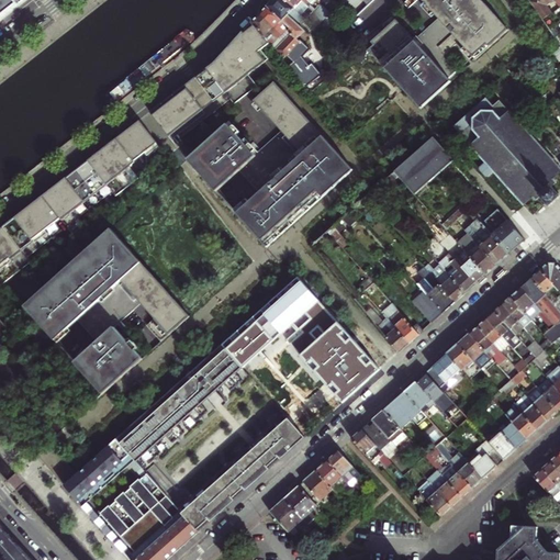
[(0,14),(2,13),(19,0),(0,0),(0,14)]
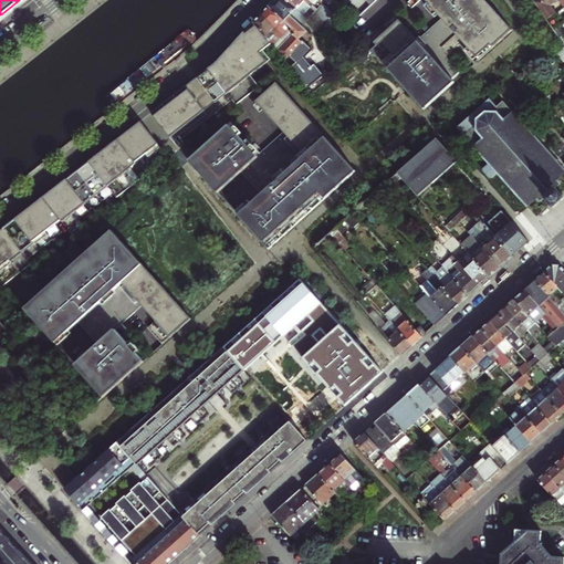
[(275,49),(310,93),(332,74),(325,68),(324,69),(323,68),(317,73),(304,58),(295,47),(300,41),(296,39),(305,30),(298,23),(303,17),(286,0),(272,0),(267,6),(291,29),(289,31),(291,34),(286,40),(283,37),(279,41),(281,43),(275,49)]
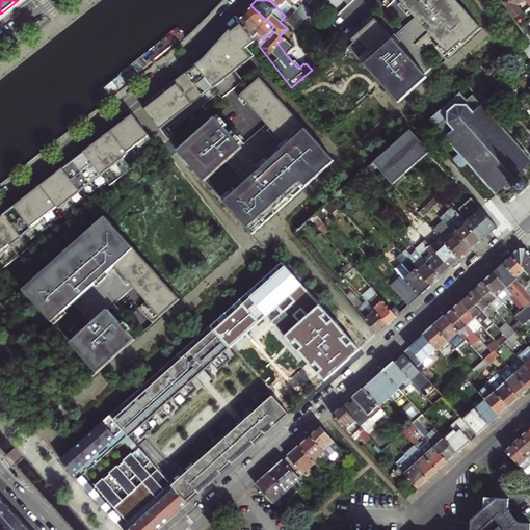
[(269,0),(285,16),(288,18),(293,12),(295,9),(291,5),(285,0),(269,0)]
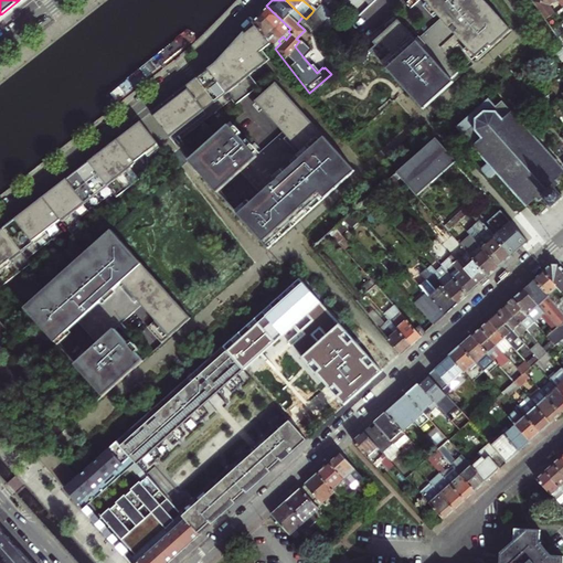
[(367,50),(421,107),(453,81),(436,63),(459,41),(476,59),(510,29),(484,0),(424,0),(446,24),(421,48),(395,19),(369,43),(371,45),(367,50)]
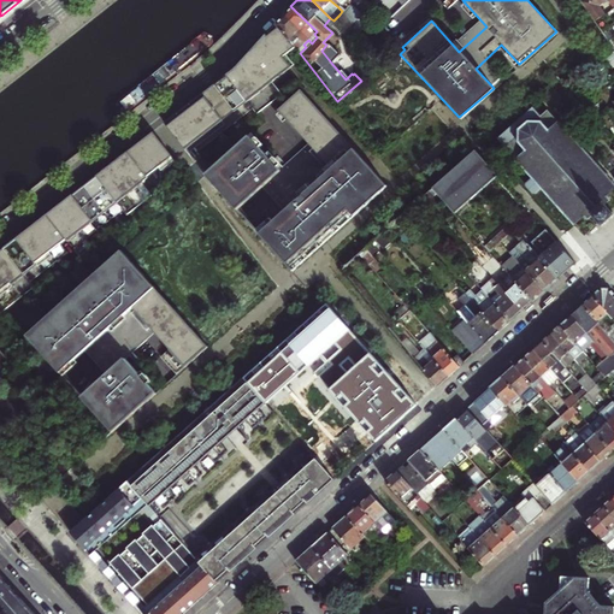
[(431,21),(452,0),(442,0),(425,16),(431,21)]
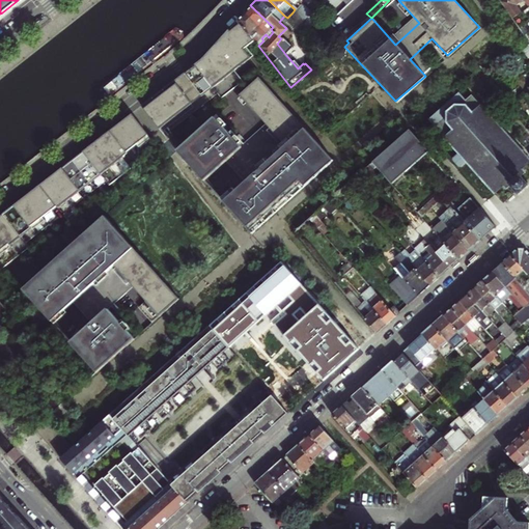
[(498,0),(510,17),(518,12),(512,3),(516,1),(518,0),(498,0)]
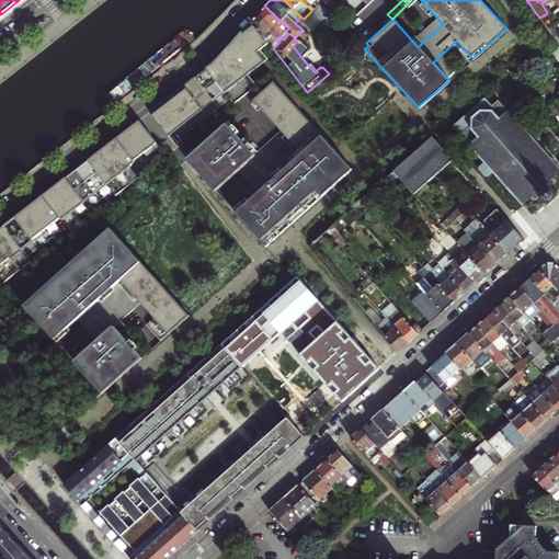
[(545,1),(542,3),(547,13),(551,10),(545,1)]
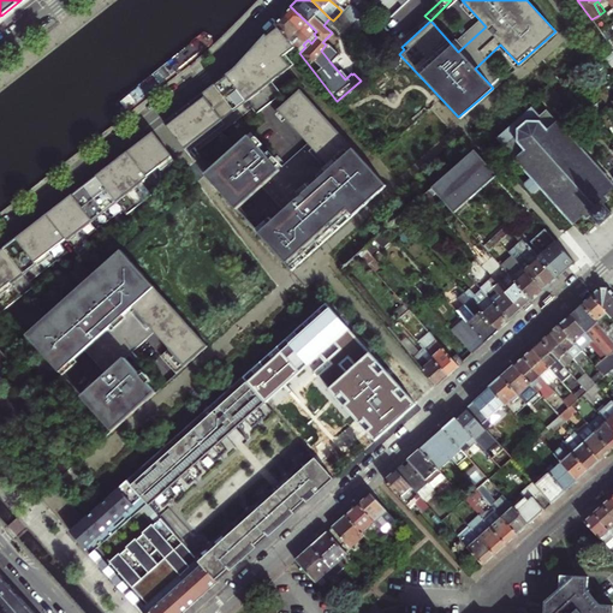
[(341,11),(339,15),(350,24),(361,12),(350,3),(341,11)]
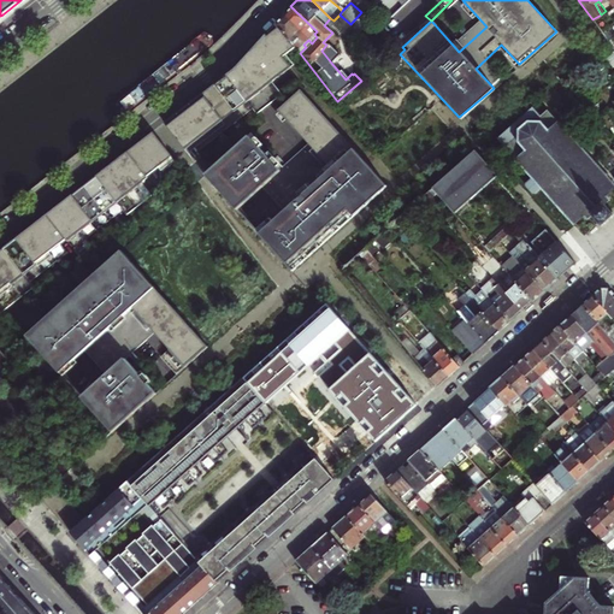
[(613,5),(613,6),(606,11),(601,15),(592,19),(600,30),(606,25),(601,18),(613,10),(613,12),(613,5)]
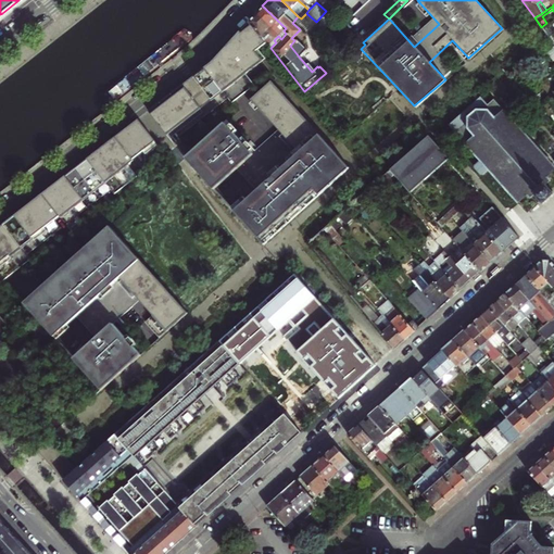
[(259,9),(255,13),(276,34),(279,30),(281,33),(284,30),(286,28),(262,5),(259,9)]
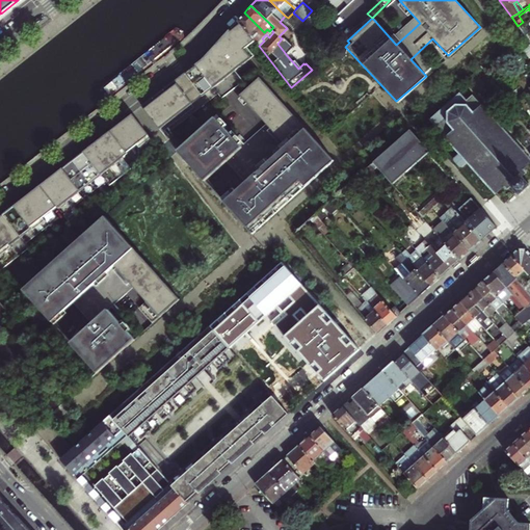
[(264,32),(244,12),(241,16),(238,19),(254,40),(255,41),(265,33),(264,32)]
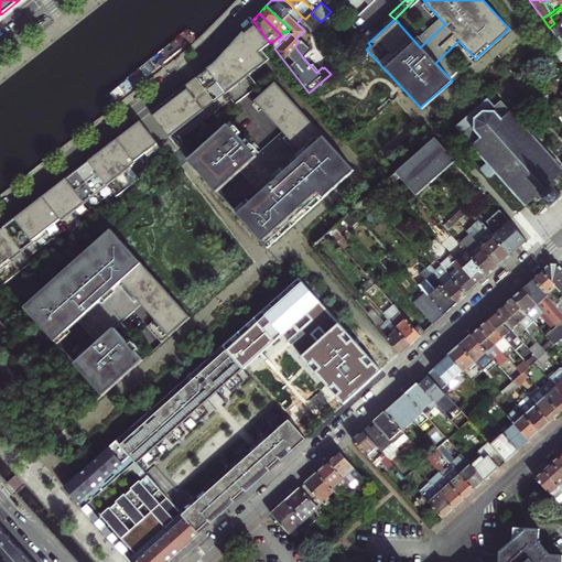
[(269,42),(252,20),(251,21),(252,21),(249,24),(245,29),(248,31),(246,33),(242,30),(223,51),(211,64),(149,110),(168,134),(176,147),(183,141),(179,137),(229,96),(234,101),(256,83),(247,72),(265,57),(267,55),(262,50),(266,45),(269,42)]
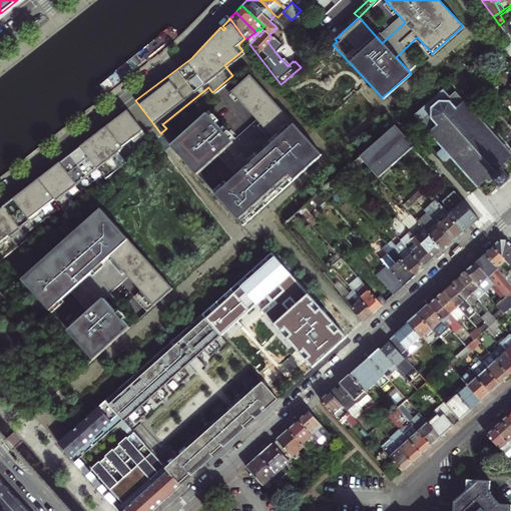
[(510,29),(504,21),(499,25),(504,33),(510,29)]
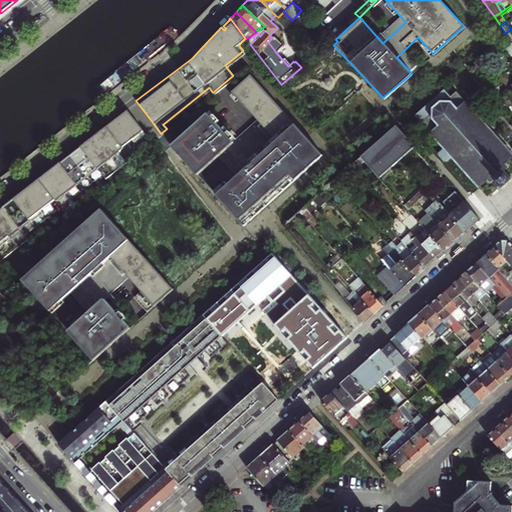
[(206,112),(170,145),(195,174),(216,156),(234,176),(225,184),(223,181),(215,188),(217,191),(214,194),(242,225),(320,155),(249,73),(230,90),(242,104),(243,103),(256,118),(232,141),(231,139),(233,137),(228,131),(226,134),(216,122),(219,120),(213,114),(210,116),(206,112)]
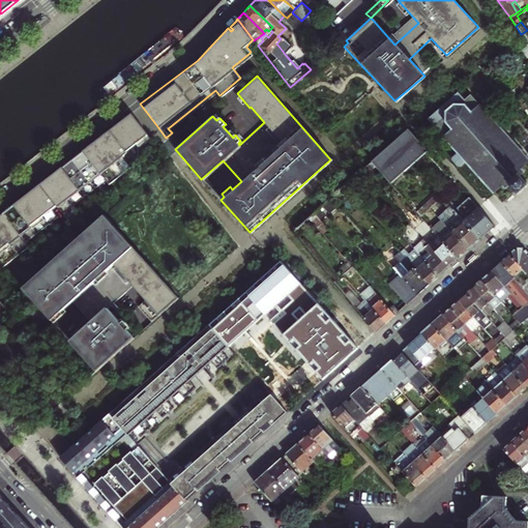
[(457,92),(426,118),(452,148),(447,152),(447,155),(456,166),(458,166),(463,160),(479,179),(477,181),(481,185),(484,183),(492,193),(500,185),(504,188),(508,185),(515,194),(521,188),(526,183),(519,176),(523,171),(520,168),(527,159),(469,94),(463,99),(457,92)]
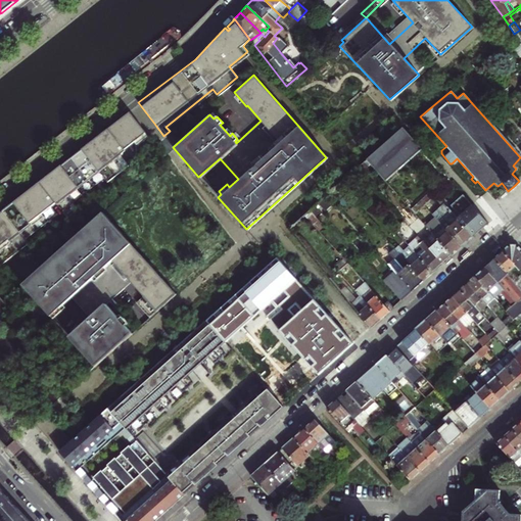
[(0,242),(6,237),(8,239),(80,180),(78,178),(115,149),(117,151),(144,130),(128,110),(110,124),(85,144),(75,152),(64,159),(55,168),(35,183),(0,209),(0,242)]
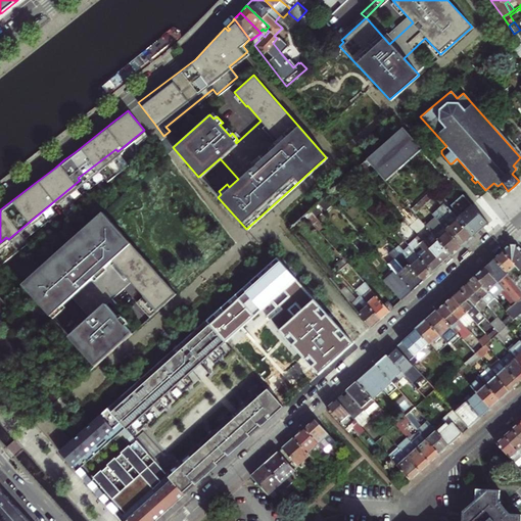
[(369,163),(369,164),(384,181),(421,149),(405,131),(369,163)]
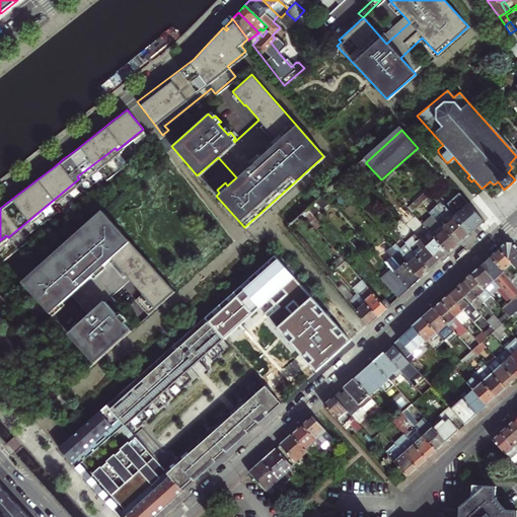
[(353,167),(357,171),(366,163),(366,162),(362,158),(353,167)]
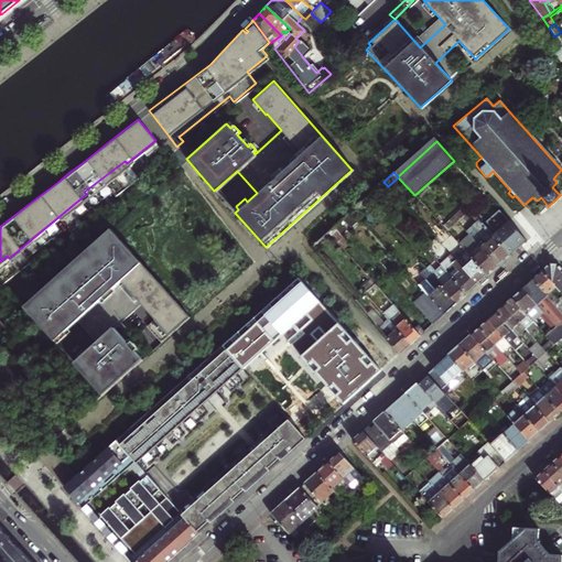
[(384,182),(373,191),(377,195),(388,186),(384,182)]
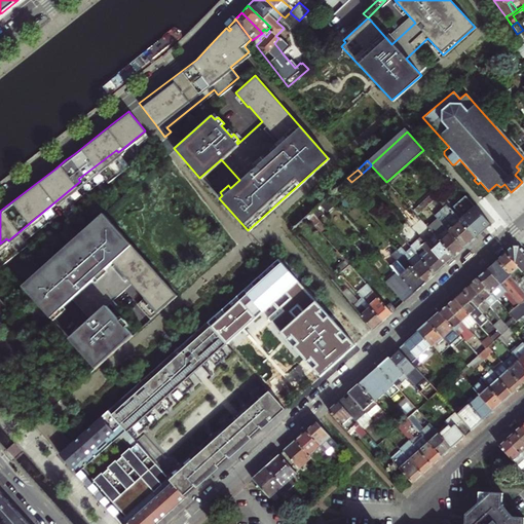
[(461,217),(458,220),(475,237),(483,230),(489,224),(464,195),(452,207),(461,217)]
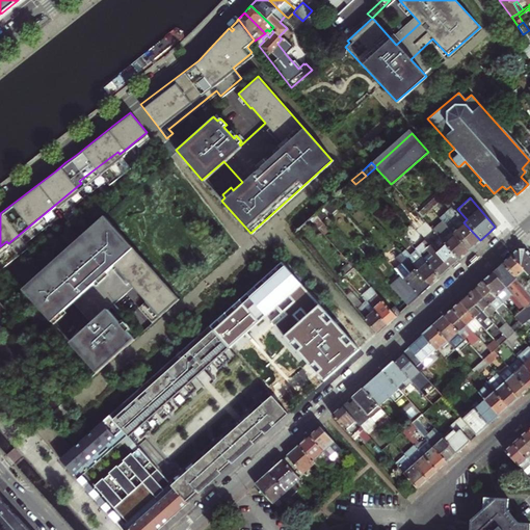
[(336,207),(329,200),(322,206),(328,213),(336,207)]
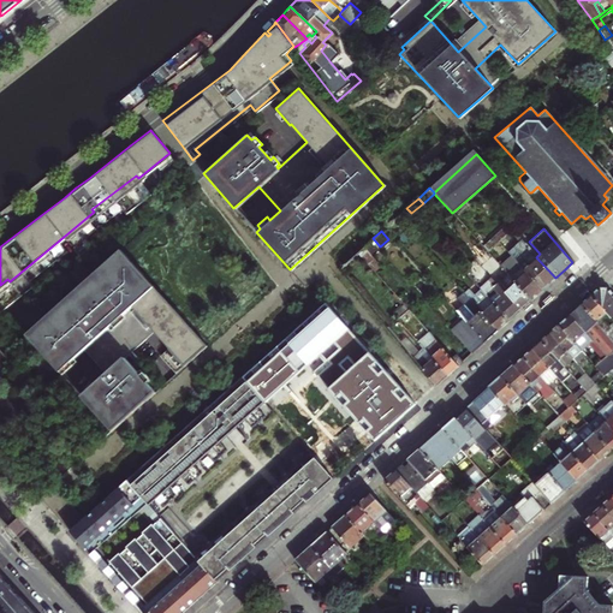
[(536,257),(521,239),(507,251),(511,255),(541,290),(548,284),(555,278),(536,257)]
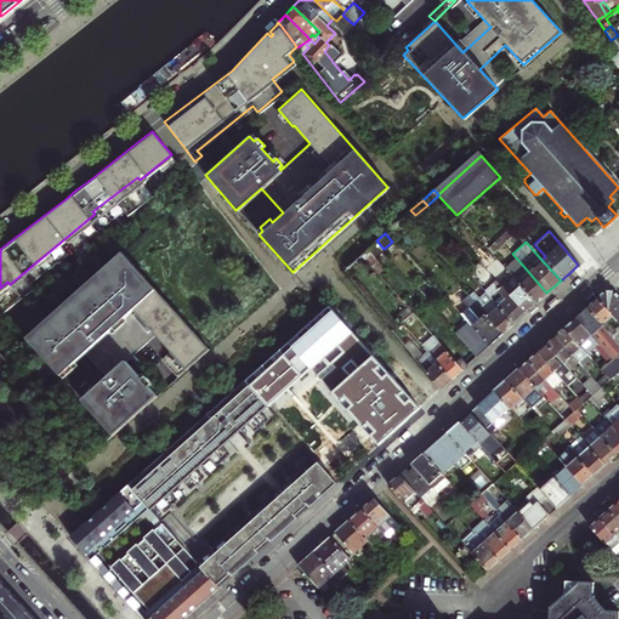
[(374,243),(359,256),(376,274),(384,268),(376,261),(384,255),(374,243)]
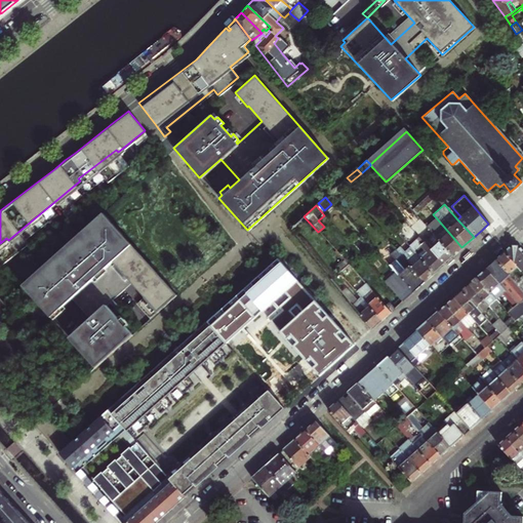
[(102,212),(21,284),(48,316),(70,296),(89,318),(68,336),(94,367),(131,333),(86,283),(115,257),(133,278),(129,282),(156,312),(175,294),(102,212)]
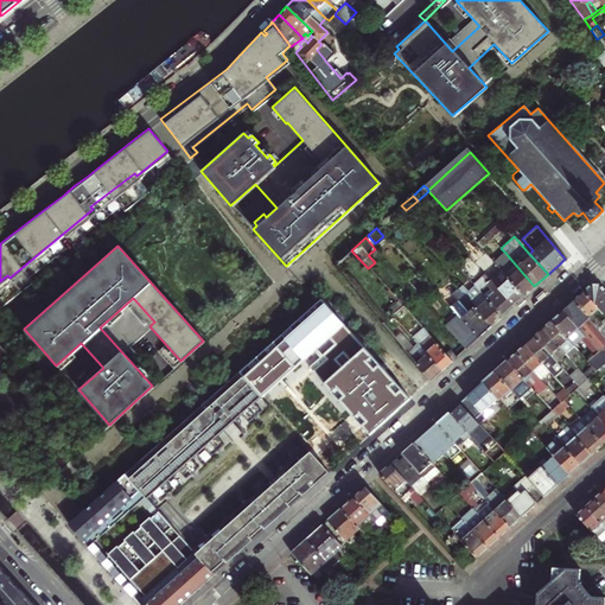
[(529,291),(534,286),(504,252),(495,260),(491,256),(489,258),(500,269),(523,297),(529,291)]
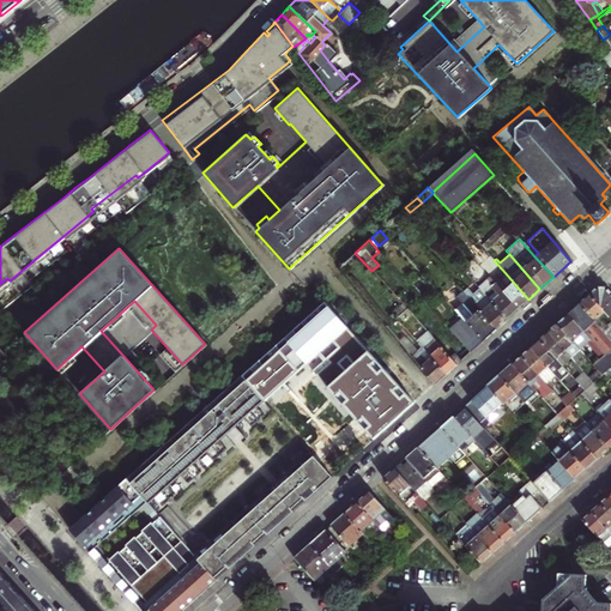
[(522,304),(528,300),(504,272),(498,278),(492,271),(488,276),(518,309),(522,304)]
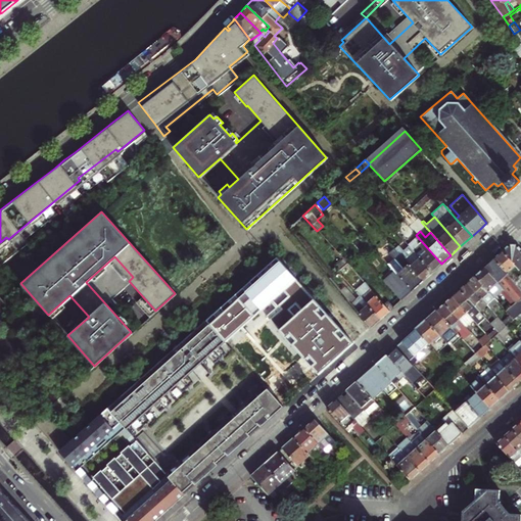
[(436,268),(441,264),(416,235),(406,243),(408,245),(431,272),(436,268)]
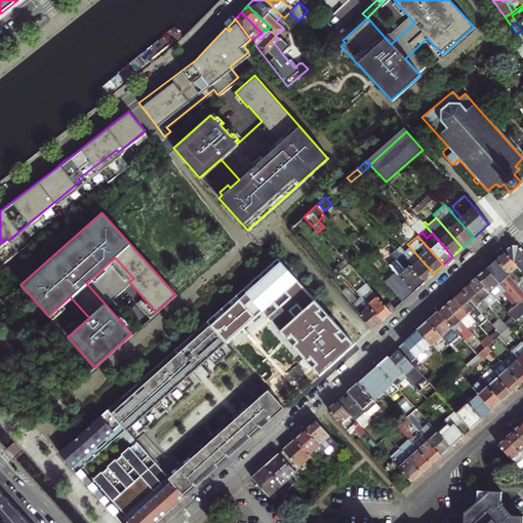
[(417,287),(424,282),(395,249),(389,243),(386,246),(394,255),(394,259),(388,265),(394,272),(412,292),(417,287)]
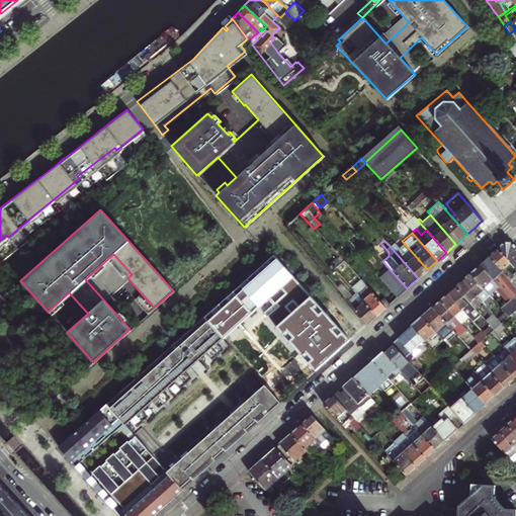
[(505,241),(497,248),(510,263),(515,269),(515,248),(510,241),(507,241),(505,241)]
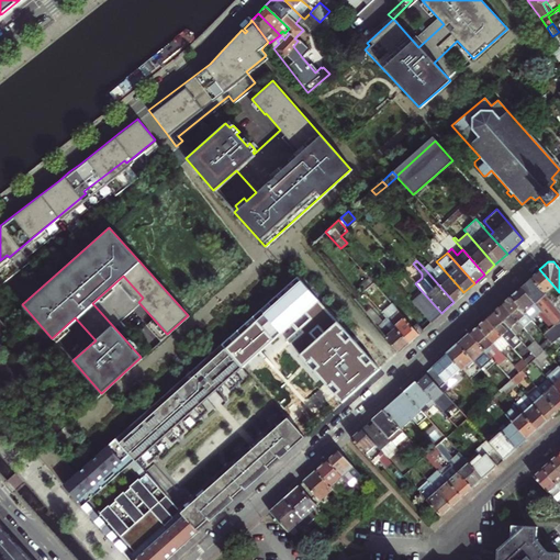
[(458,298),(463,292),(438,264),(432,268),(427,264),(423,267),(454,302),(458,298)]
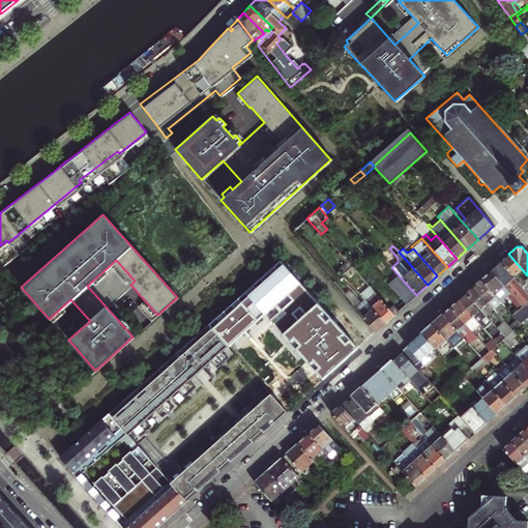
[(340,256),(345,262),(349,266),(353,271),(359,265),(346,251),(340,256)]
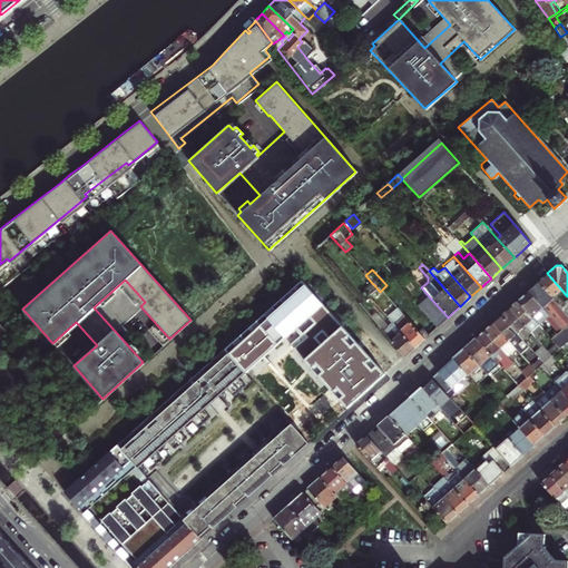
[(542,277),(538,282),(561,307),(567,301),(567,296),(564,301),(557,293),(561,290),(547,273),(542,277)]
